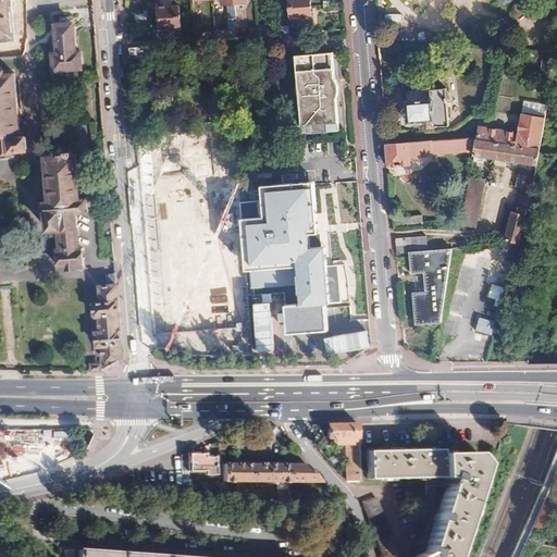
[(0,0),(0,36),(21,34),(17,0),(0,0)]
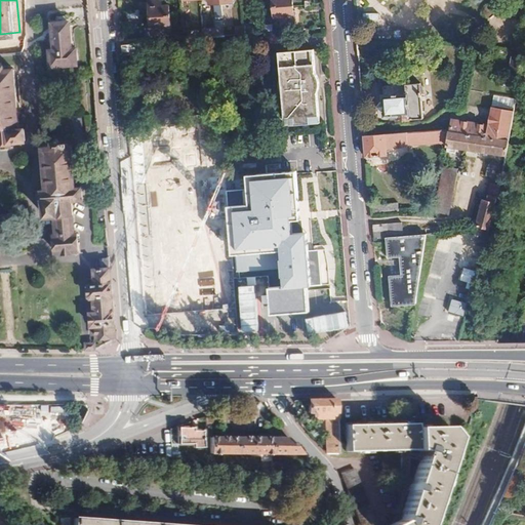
[(161,0),(152,0),(150,0),(152,36),(165,35),(164,27),(170,27),(169,5),(162,6),(161,0)]
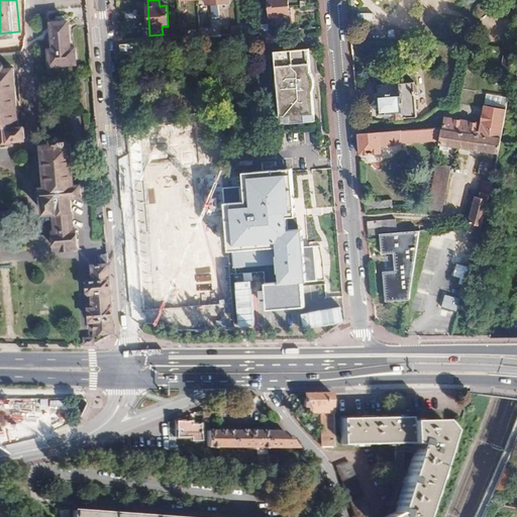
[(269,0),(271,18),(277,17),(278,24),(290,23),(288,0),(269,0)]
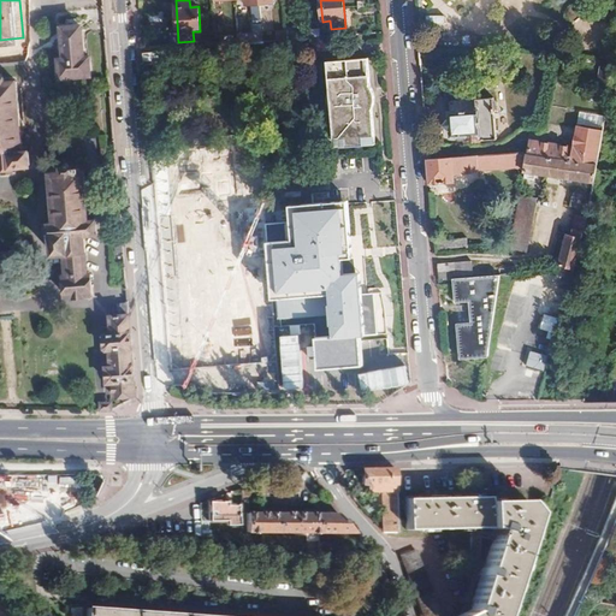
[(70,25),(61,25),(64,55),(58,57),(60,82),(93,80),(90,53),(86,54),(83,24),(70,25)]
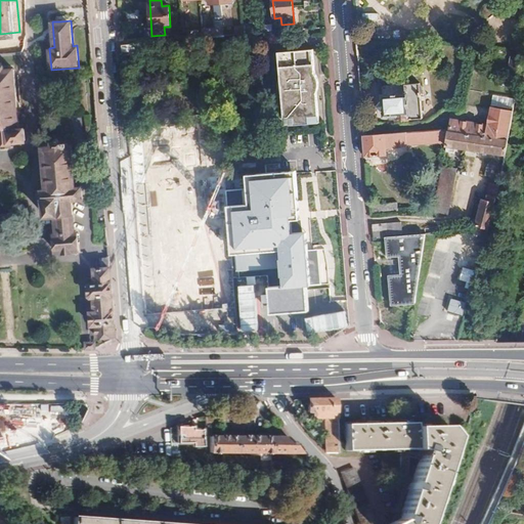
[(272,25),(264,25),(265,33),(269,33),(273,32),(272,25)]
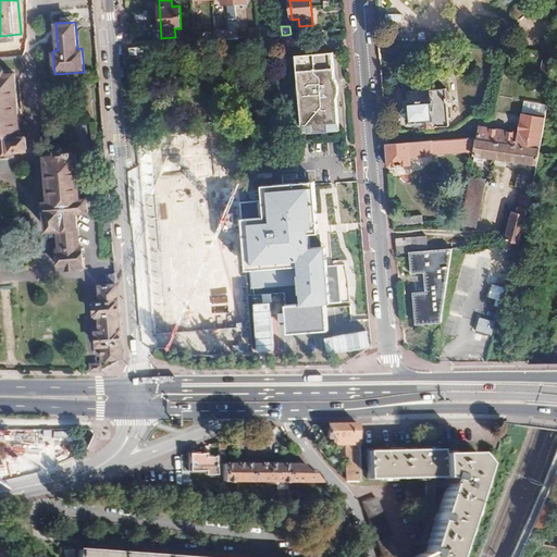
[(267,27),(258,27),(259,37),(268,36),(267,27)]
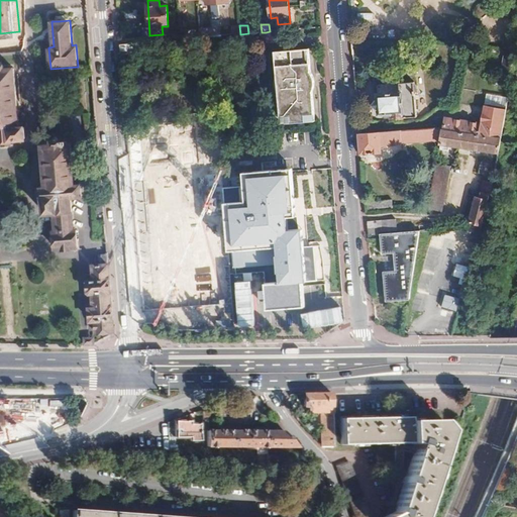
[(220,27),(201,29),(201,37),(204,37),(223,35),(223,27),(220,27)]
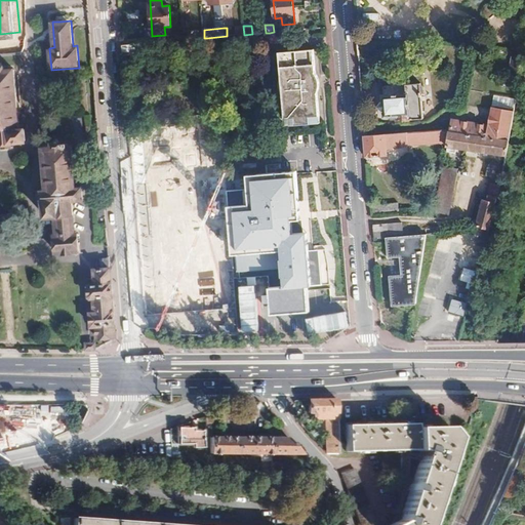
[(149,43),(123,45),(124,59),(142,58),(143,58),(150,57),(149,43)]
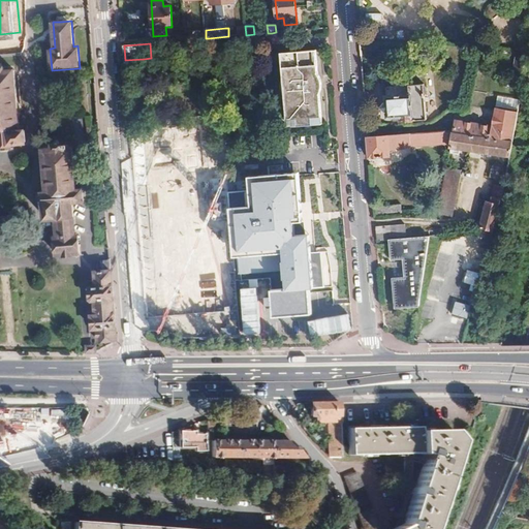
[(282,80),(282,83),(282,88),(283,93),(286,97),(287,109),(288,127),(323,125),(330,124),(322,50),(317,50),(282,54),(284,68),(284,74),(284,75),(282,80)]
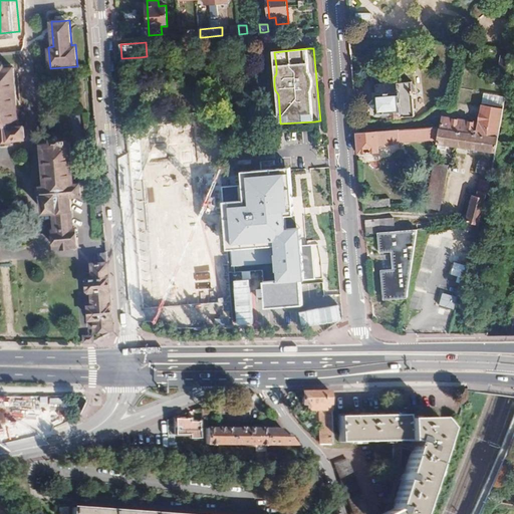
[(0,140),(4,140),(10,139),(10,133),(26,132),(25,117),(20,118),(15,65),(15,62),(4,63),(4,59),(0,59),(0,140)]
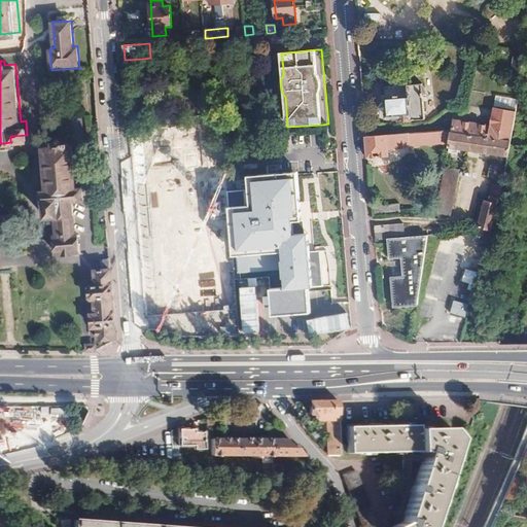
[(408,96),(385,97),(386,116),(398,115),(399,121),(424,119),(422,83),(408,85),(408,96)]
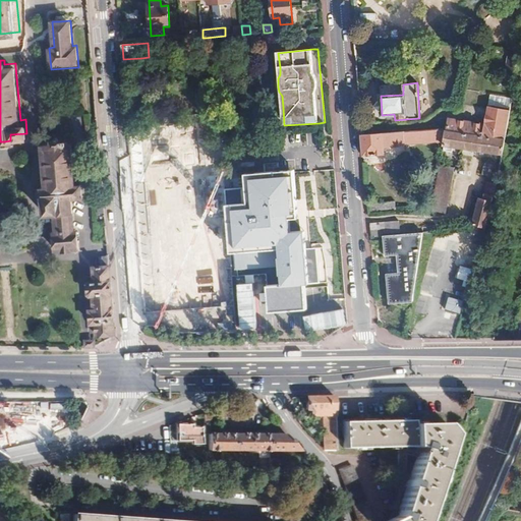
[(511,112),(495,109),(493,124),(486,123),(485,126),(451,120),(449,131),(507,139),(511,112)]
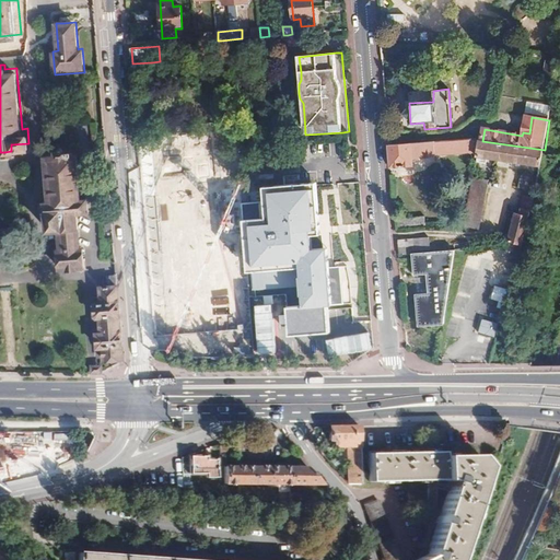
[(471,139),(389,144),(391,167),(404,166),(404,160),(427,158),(427,155),(479,151),(480,141),(471,139)]
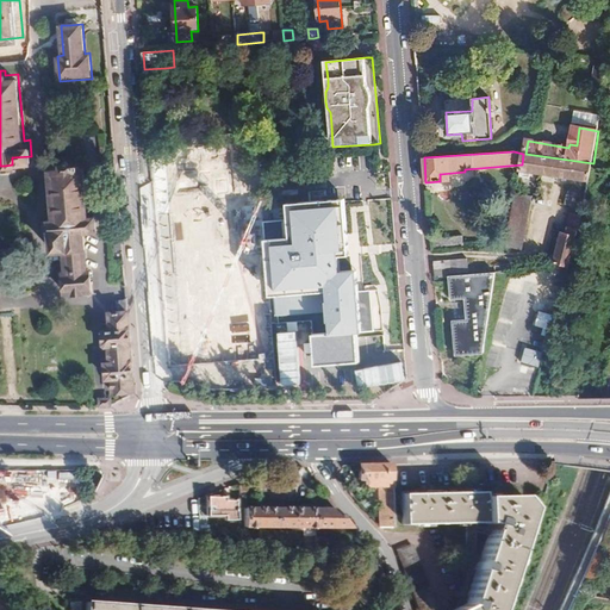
[(523,154),(522,165),(521,172),(531,173),(591,181),(593,163),(526,154),(523,154)]
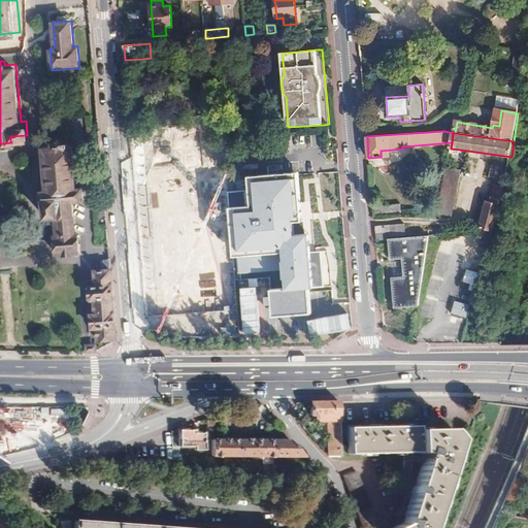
[(48,191),(45,191),(45,195),(46,199),(47,217),(56,217),(57,233),(55,233),(55,237),(56,248),(56,253),(84,250),(81,231),(79,231),(76,202),(85,201),(84,188),(79,189),(78,184),(76,150),(75,143),(65,144),(65,142),(55,142),(55,145),(44,146),(48,191)]
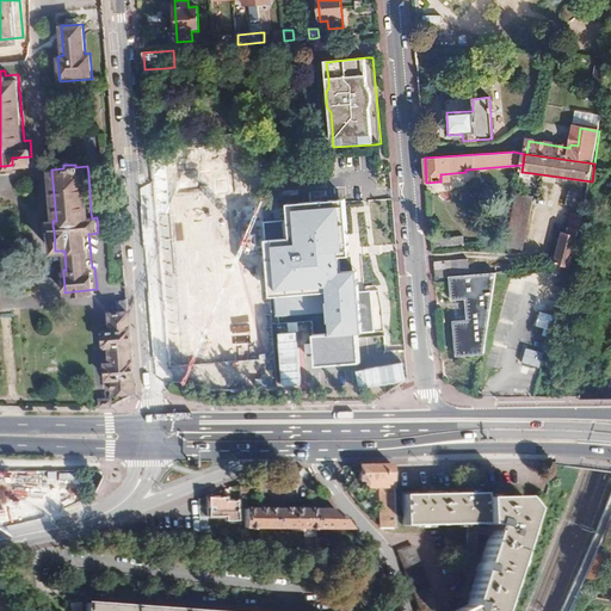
[(586,191),(571,189),(568,205),(584,207),(586,191)]
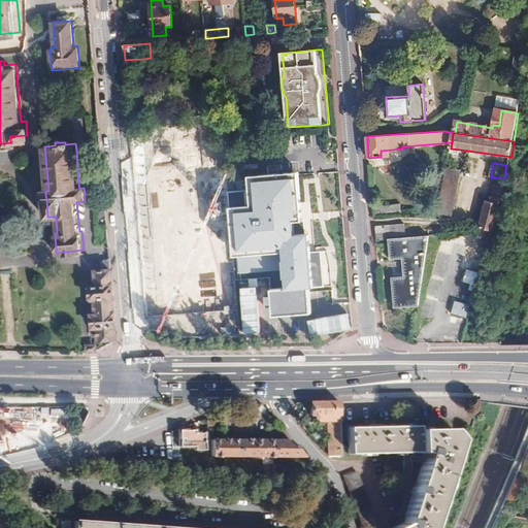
[(460,170),(447,168),(437,213),(451,217),(460,170)]
